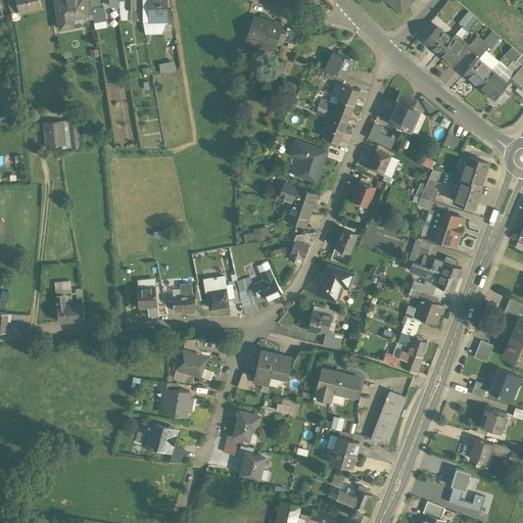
[(16,0),(7,0),(12,11),(19,10),(16,0)]
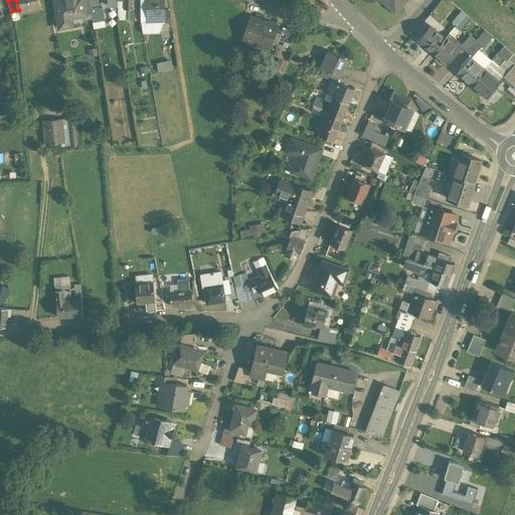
[(39,0),(16,0),(19,10),(40,5),(39,0)]
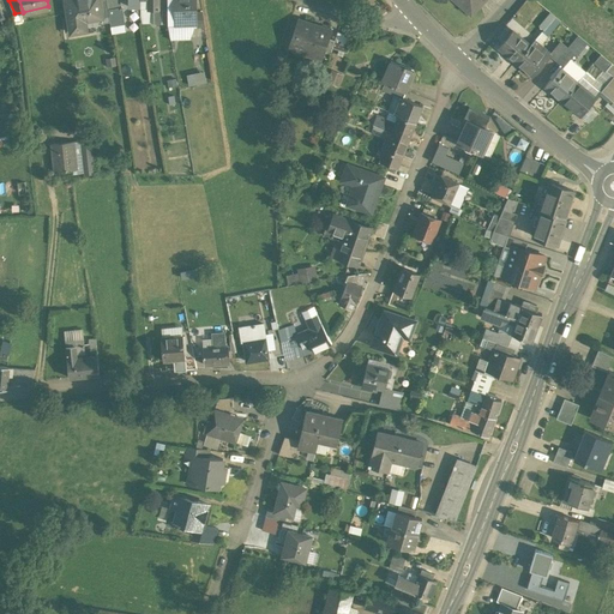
[(101,14),(102,22),(110,20),(107,0),(65,0),(67,7),(70,19),(68,19),(71,31),(84,29),(83,19),(92,18),(91,16),(101,14)]
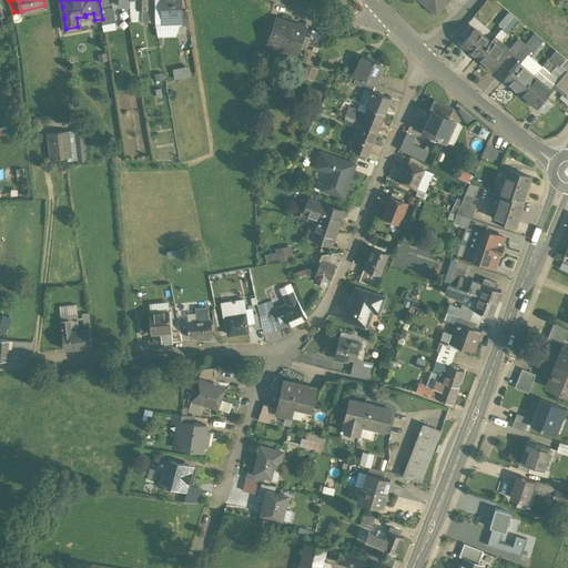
[(112,4),(111,0),(99,0),(102,19),(104,30),(117,28),(113,4),(112,4)]
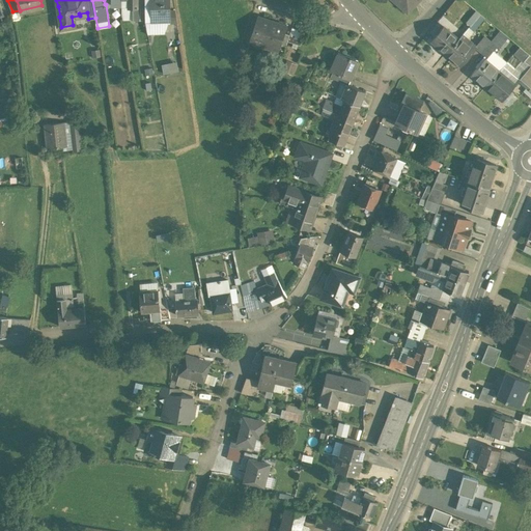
[(145,19),(144,0),(138,0),(138,6),(133,6),(133,19),(145,19)]
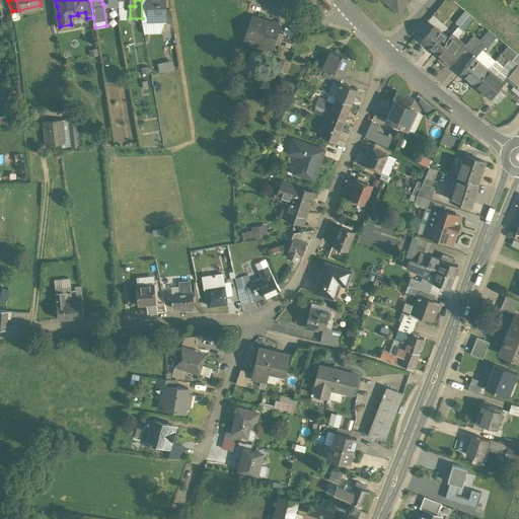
[(162,0),(147,0),(148,20),(165,19),(165,9),(163,9),(162,0)]
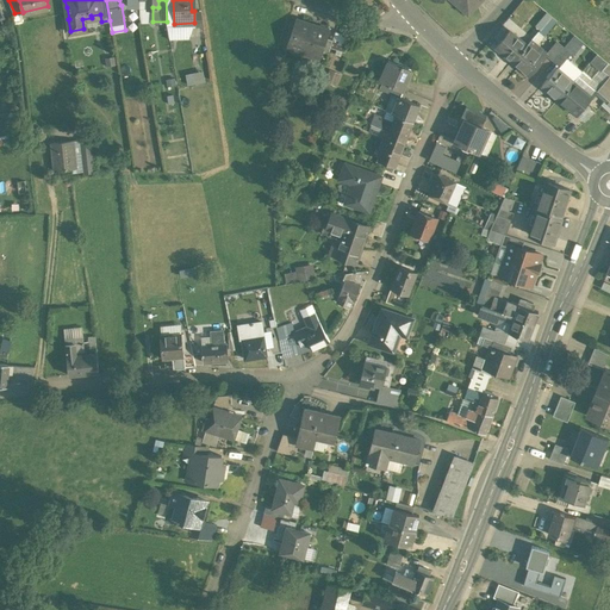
[(449,0),(468,17),(483,0),(449,0)]
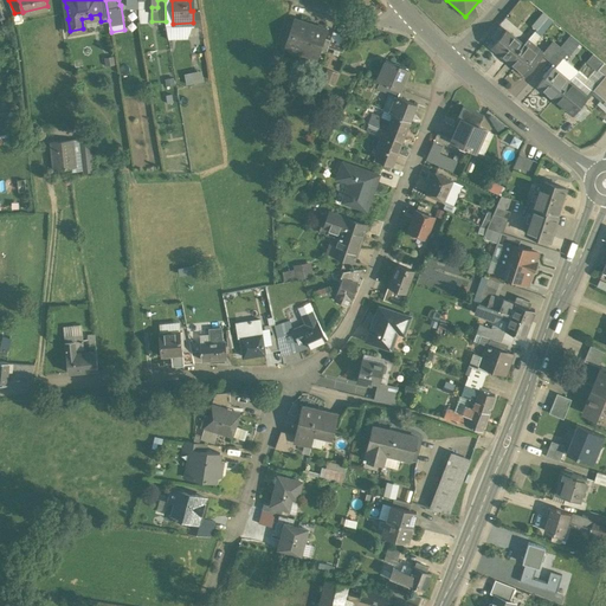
[(532,25),(536,28),(547,15),(542,11),(532,25)]
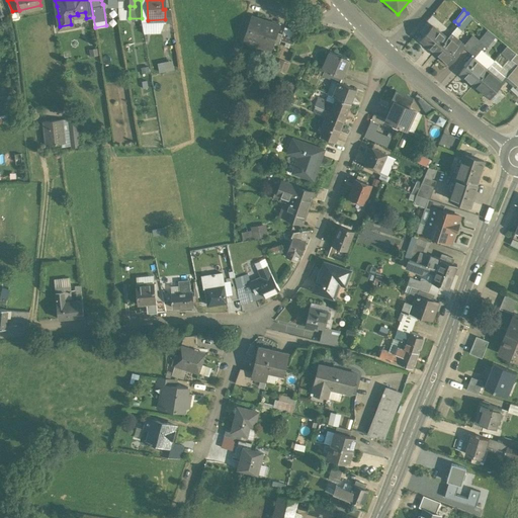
[(458,24),(456,26),(461,30),(472,17),(467,13),(458,24)]
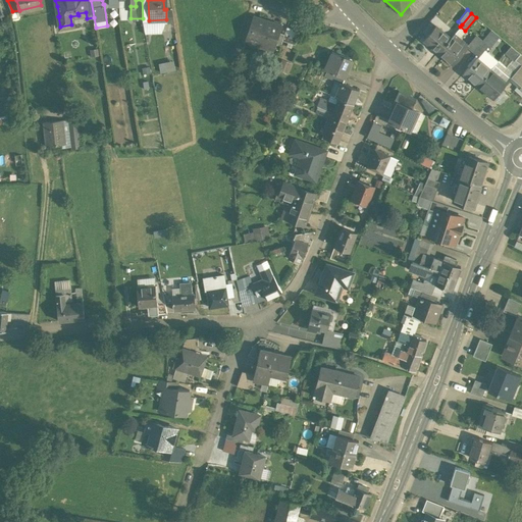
[(281,24),(254,15),(246,41),(272,50),(274,43),(278,32),(281,24)]
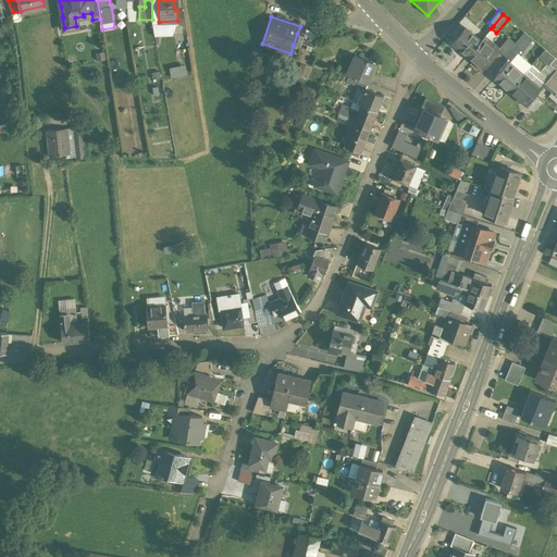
[(480,41),(465,27),(452,42),(468,56),(480,41)]
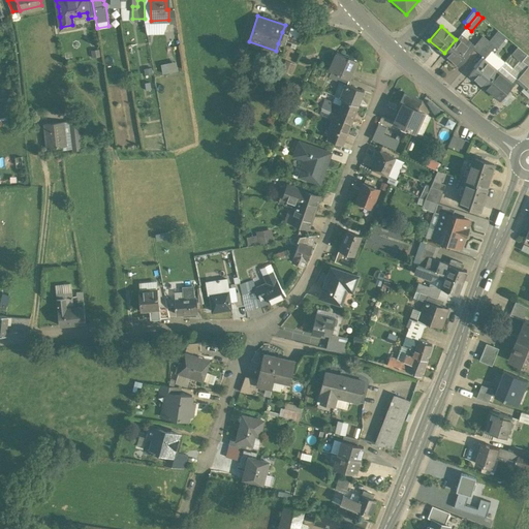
[(304,31),(290,27),(288,34),(286,40),(299,45),(304,31)]
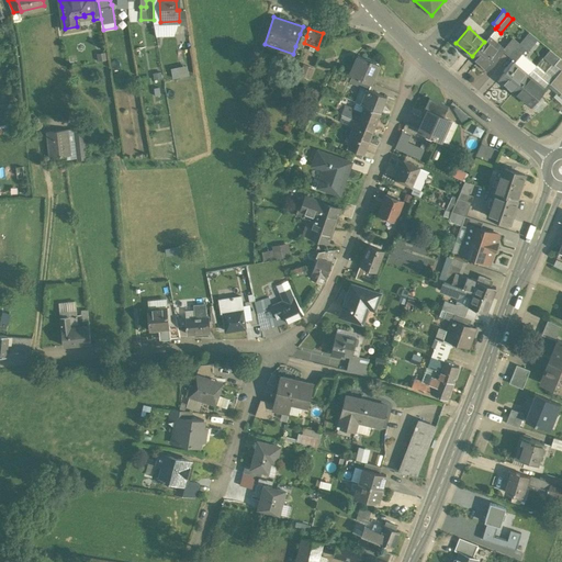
[(528,32),(519,43),(527,48),(526,51),(528,52),(538,40),(528,32)]
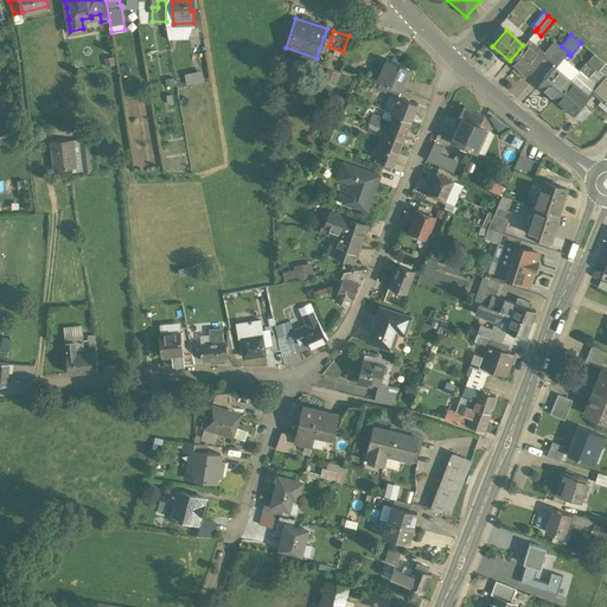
[(324,37),(319,50),(326,52),(328,46),(331,39),(324,37)]
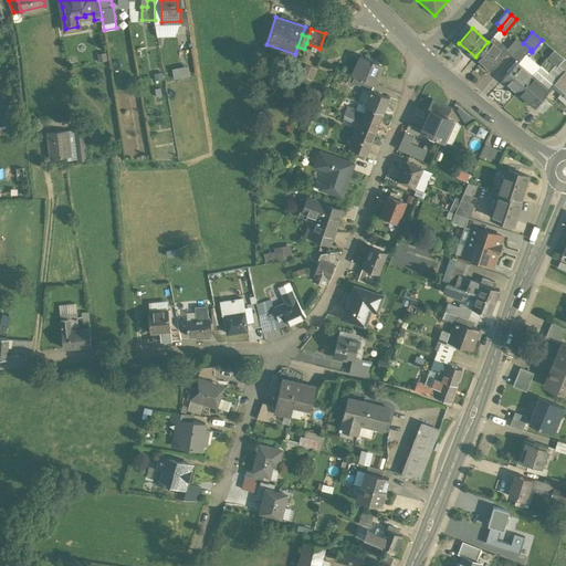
[(505,53),(511,58),(523,43),(516,38),(504,52),(505,53)]
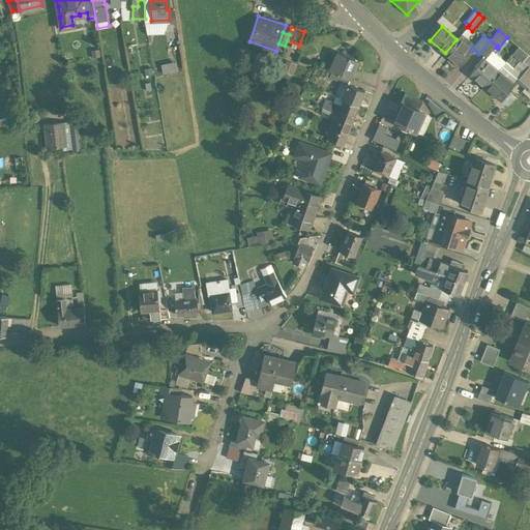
[(457,39),(445,53),(460,65),(473,50),(472,49),(459,37),(457,39)]
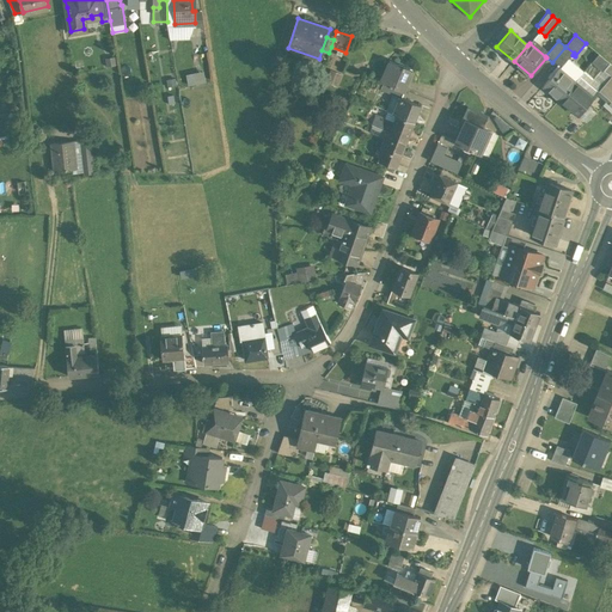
[(552,62),(558,67),(560,68),(568,59),(569,59),(573,55),(574,53),(565,47),(552,62)]
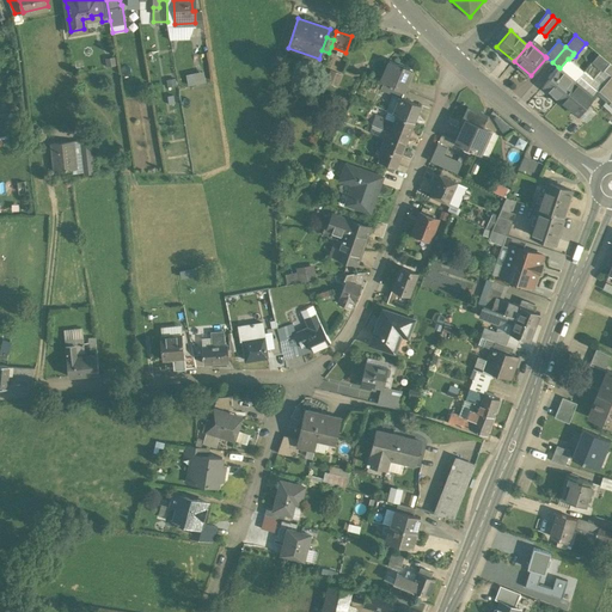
[(206,50),(196,51),(197,62),(195,63),(196,77),(209,74),(206,50)]
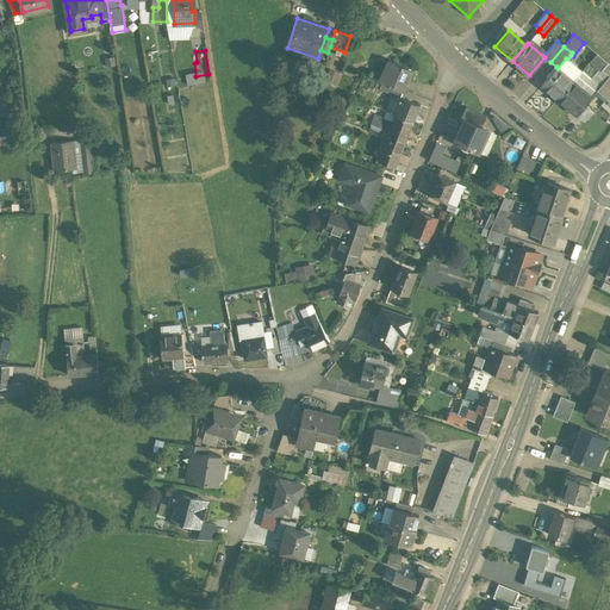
[(608,63),(597,54),(590,62),(598,70),(601,72),(602,70),(608,63)]
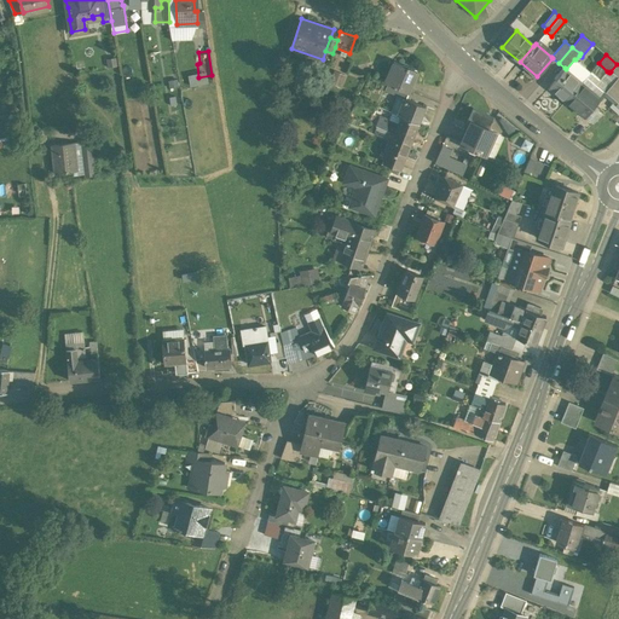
[(574,59),(566,69),(582,82),(590,73),(576,59),(574,59)]
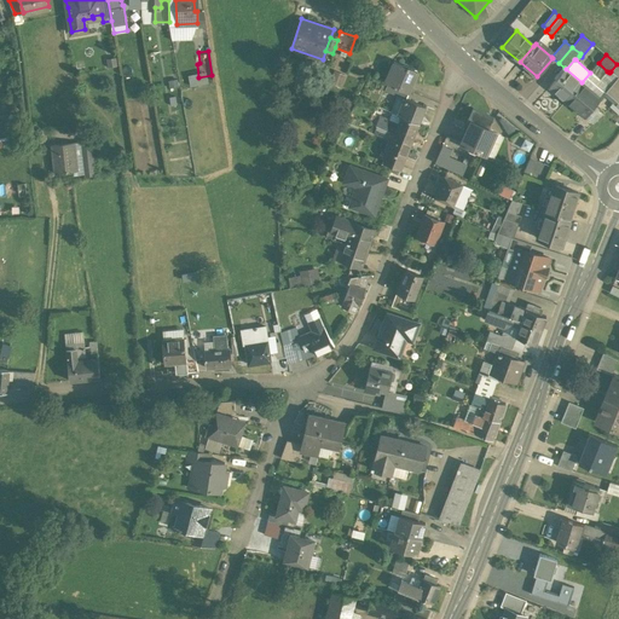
[(406,68),(393,62),(385,82),(388,84),(409,93),(412,82),(409,81),(414,69),(408,67),(406,68)]
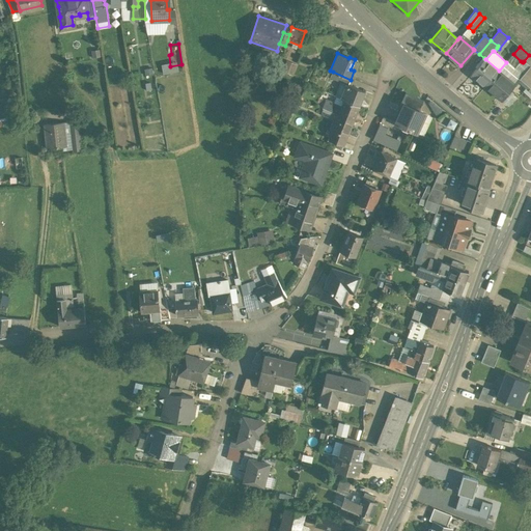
[(287,57),(282,68),(292,74),(298,62),(287,57)]
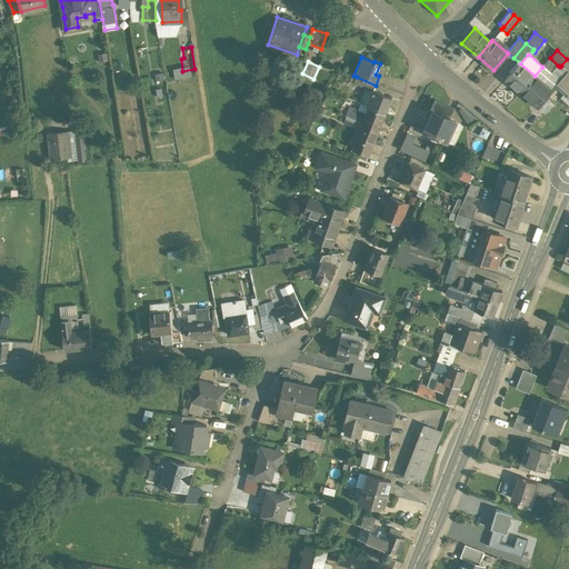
[(520,63),(519,62),(505,79),(520,93),(535,76),(520,63)]
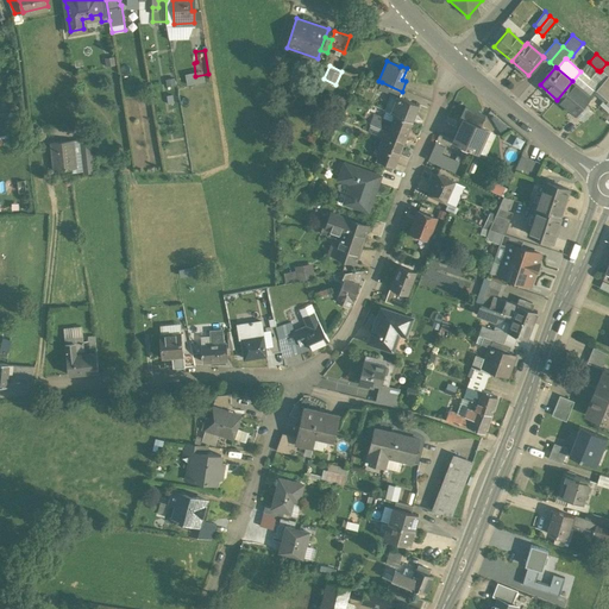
[(572,81),(557,100),(575,115),(591,95),(596,89),(608,76),(601,70),(600,71),(597,70),(589,80),(581,71),(572,81)]
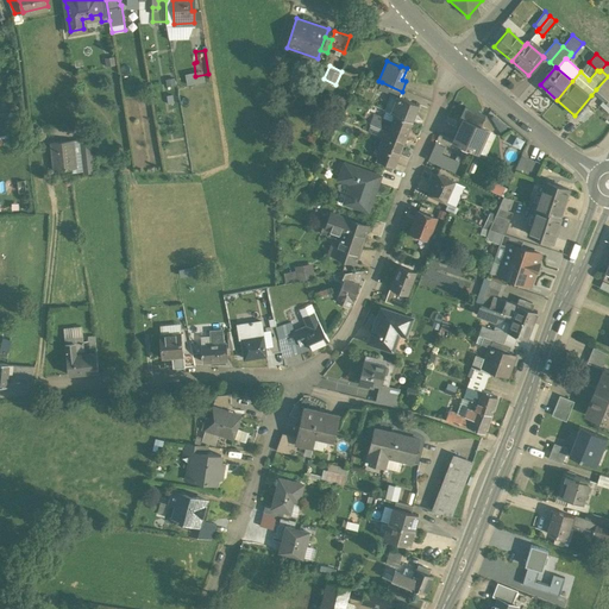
[(608,76),(596,89),(606,99),(603,101),(608,107),(608,106),(608,76)]
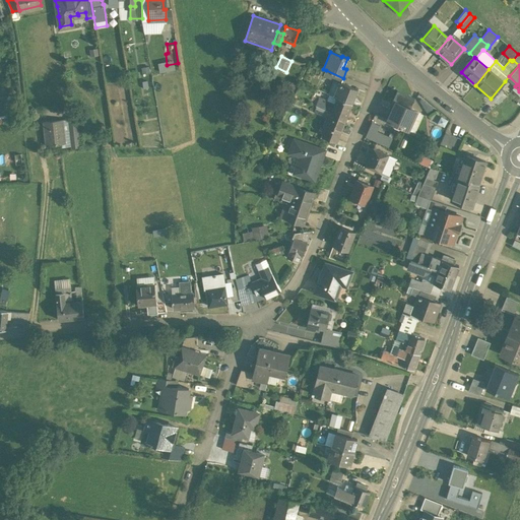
[(343,78),(326,70),(323,76),(339,83),(341,84),(343,78)]
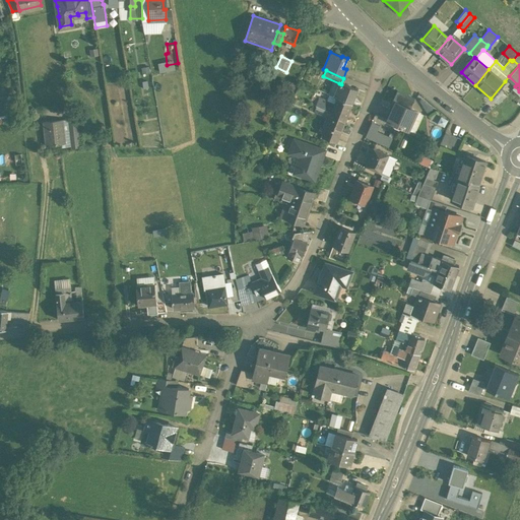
[(341,84),(339,83),(334,98),(336,99),(351,105),(358,91),(341,84)]
